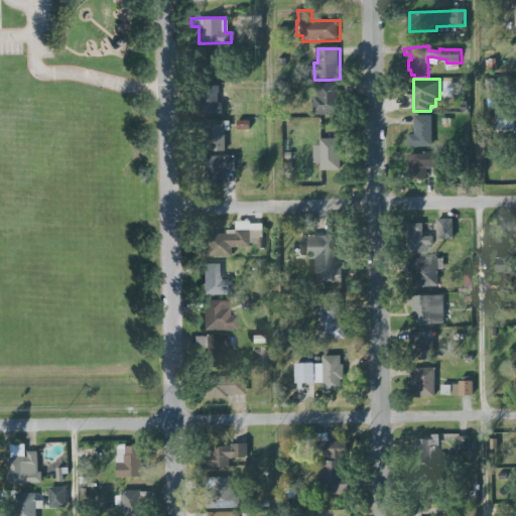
[(311,116),(337,115),(336,83),(315,83),(315,96),(311,96),(311,116)]
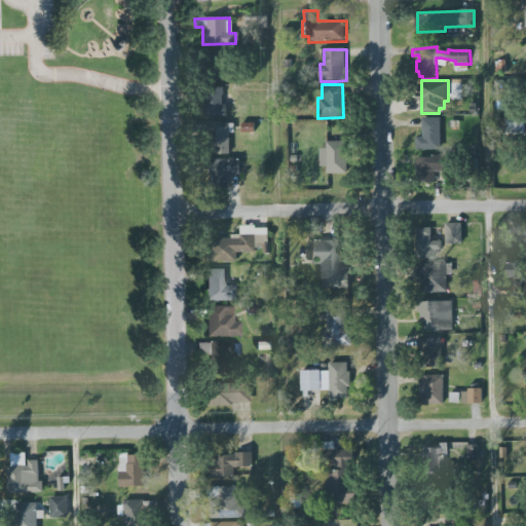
[(222,87),(201,87),(202,118),(222,117),(222,87)]
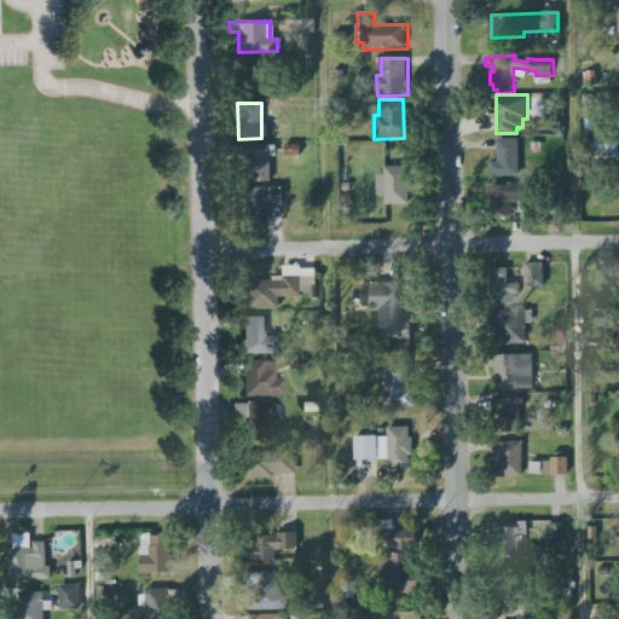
[(516,139),(495,139),(495,161),(487,162),(487,178),(518,177),(516,139)]
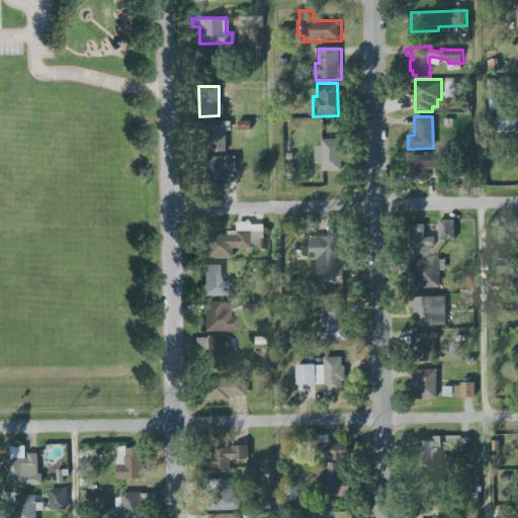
[(224,131),(229,131),(229,122),(204,121),(203,152),(224,152),(224,131)]
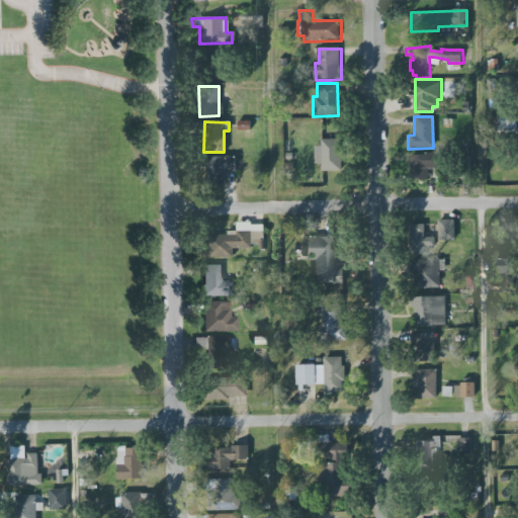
[(248,121),(236,121),(236,131),(248,130),(248,121)]
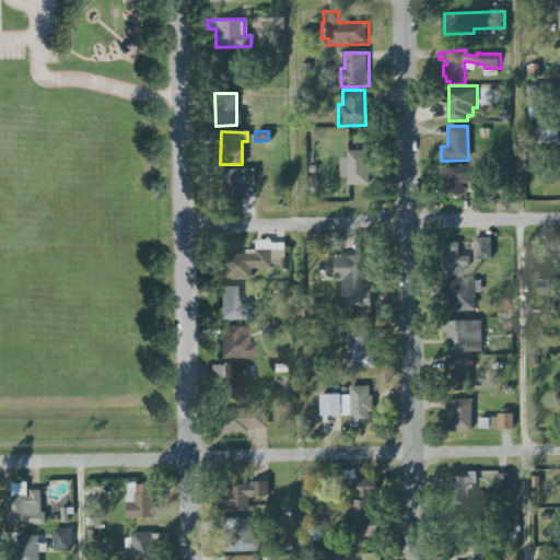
[(349,186),(371,186),(370,151),(349,152),(349,186)]
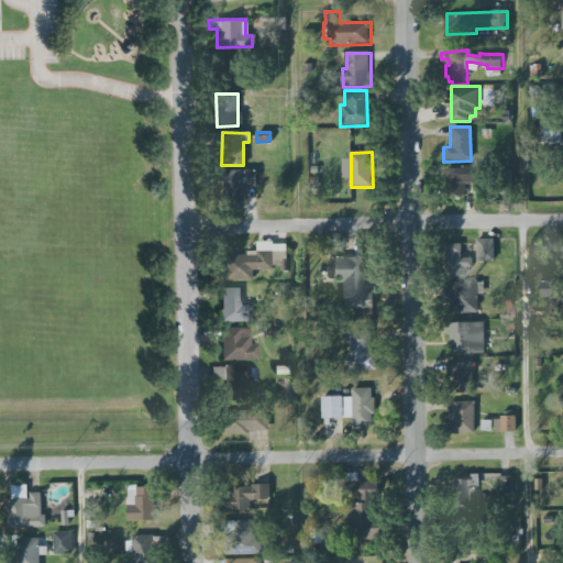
[(442,168),(443,196),(464,195),(464,184),(472,184),(472,167),(442,168)]
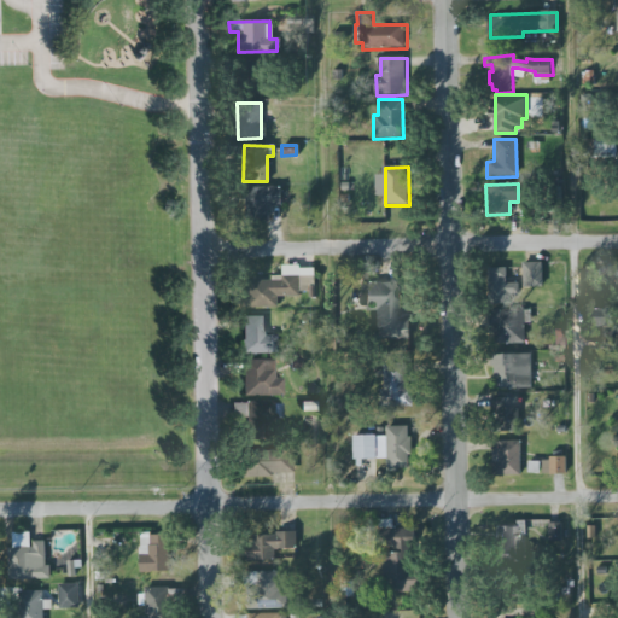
[(267,221),(267,205),(279,205),(279,186),(242,187),(242,222),(267,221)]
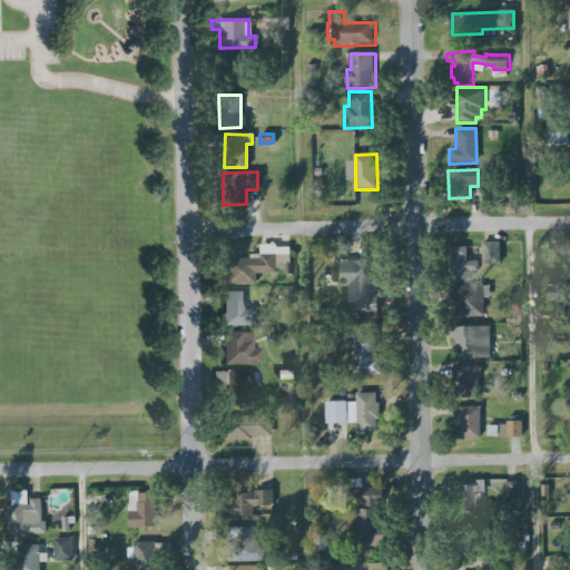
[(500,242),(481,243),(481,265),(500,265),(500,242)]
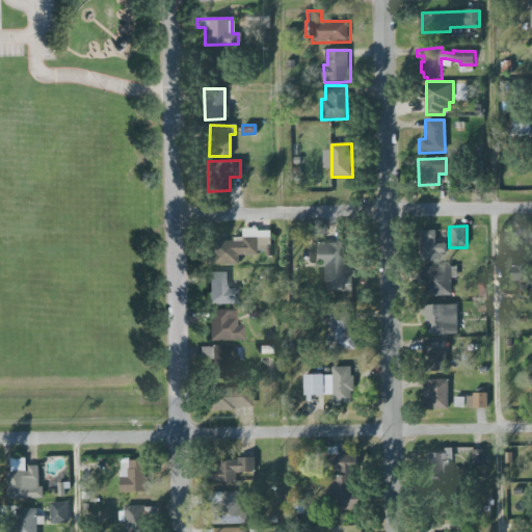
[(418,231),(419,257),(435,257),(435,231),(418,231)]
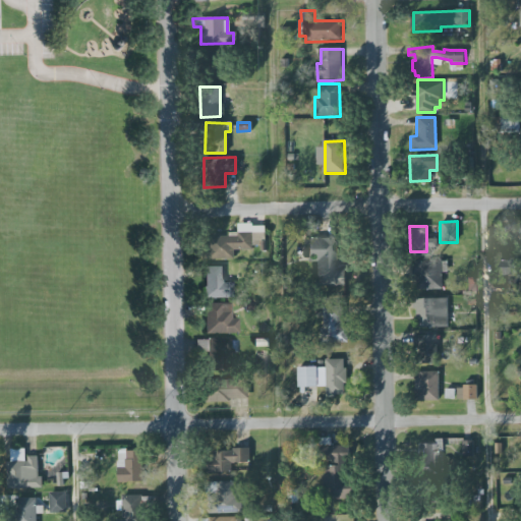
[(201,259),(233,259),(233,249),(259,248),(259,251),(265,251),(264,232),(226,233),(226,236),(209,237),(209,246),(200,246),(201,259)]
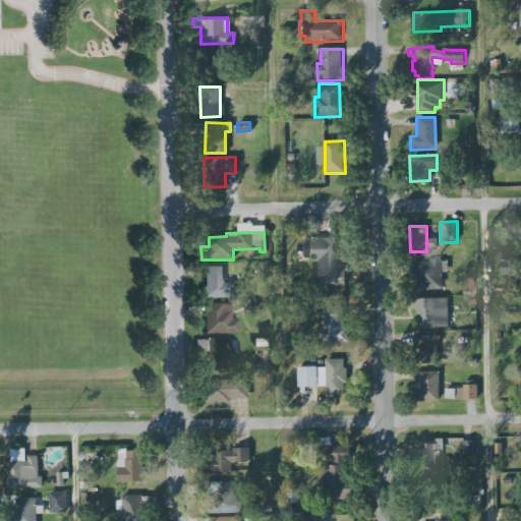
[(342,271),(333,271),(333,238),(302,238),(302,262),(313,262),(313,287),(342,287),(342,271)]
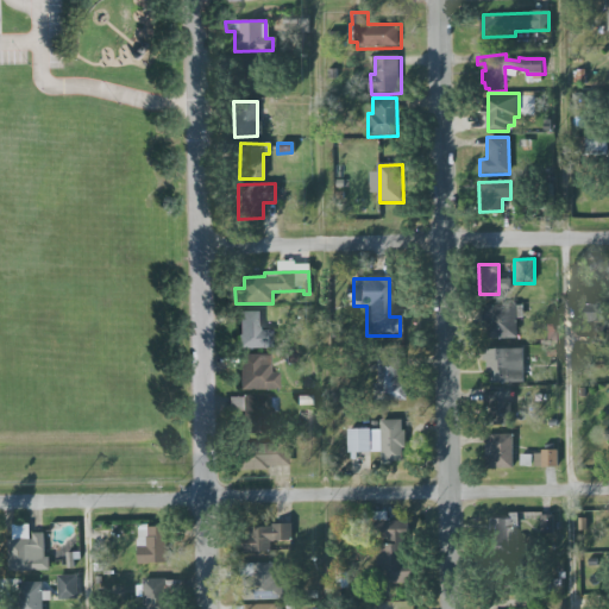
[(521,305),(477,306),(477,337),(512,336),(512,319),(521,319),(521,305)]
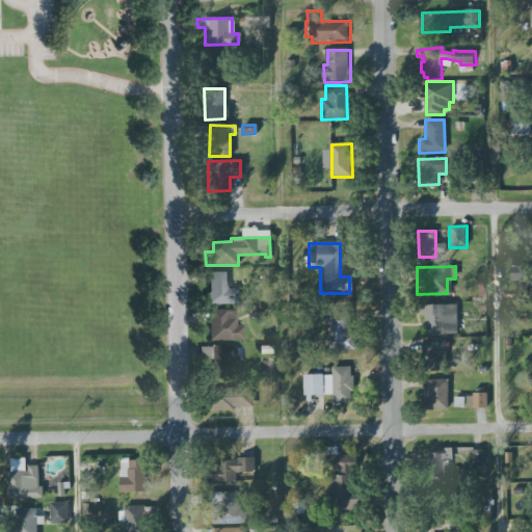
[(501,281),(516,281),(515,266),(500,266),(501,281)]
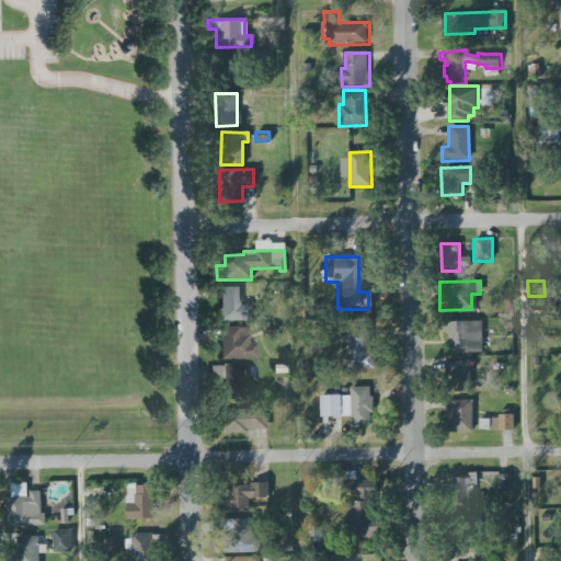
[(221,287),(241,287),(242,304),(252,304),(252,321),(221,321),(221,287)]
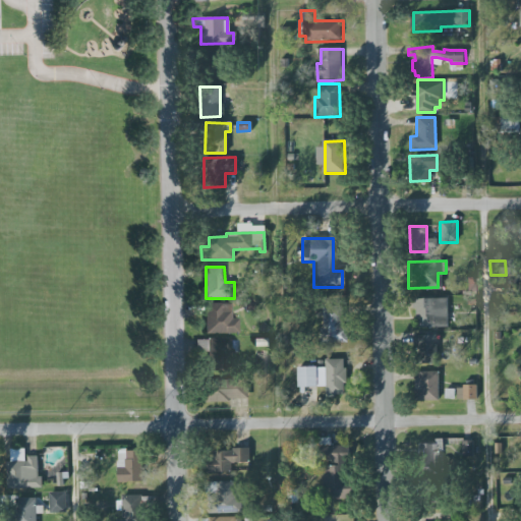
[(446,321),(446,299),(413,298),(412,320),(446,321)]
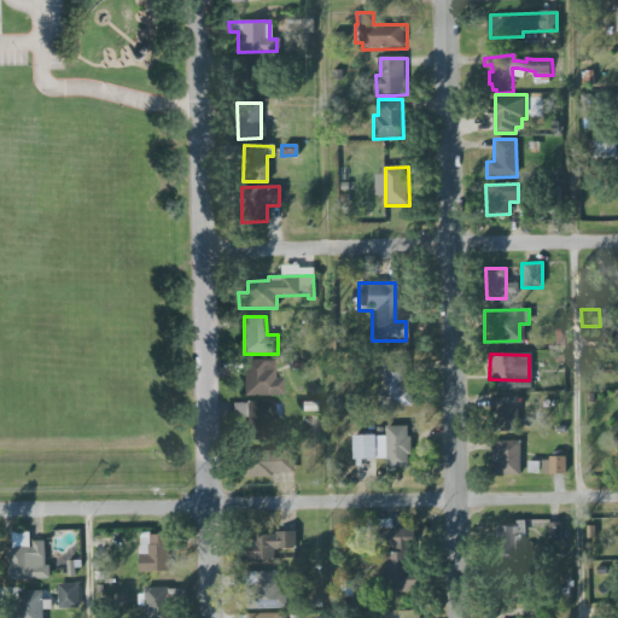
[(244,397),(286,397),(286,378),(278,378),(278,359),(244,359),(244,397)]
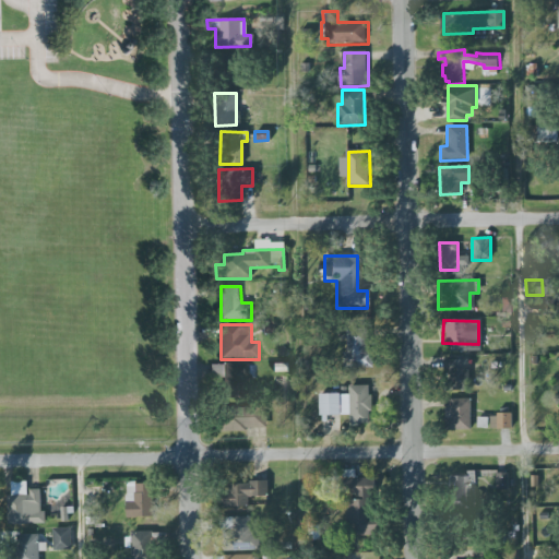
[(368,367),(368,333),(346,333),(345,367),(368,367)]
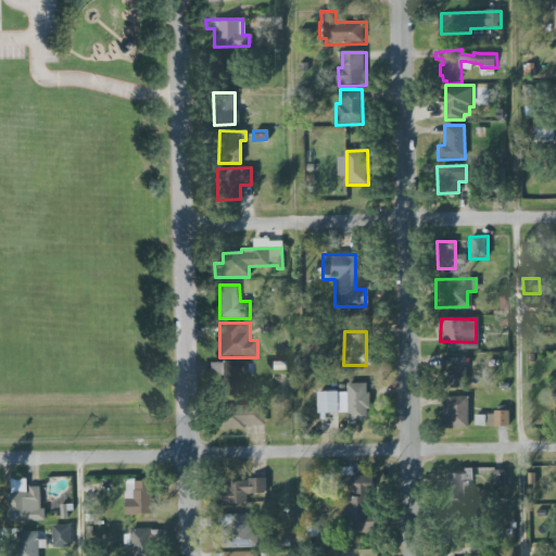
[(244,361),(218,361),(219,393),(244,392),(244,361)]
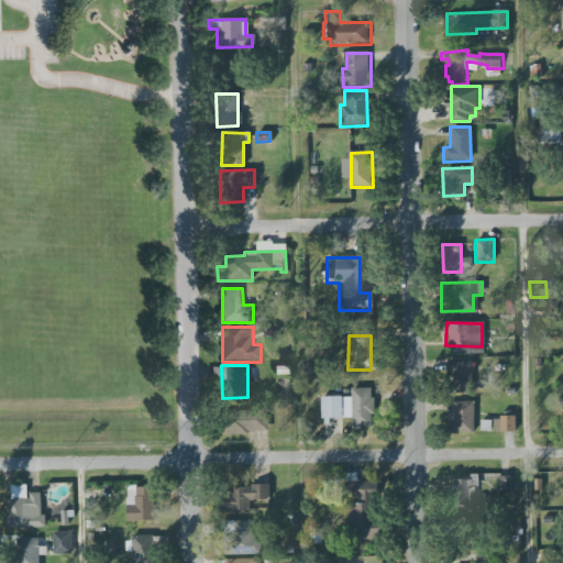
[(450,371),(451,393),(472,392),(471,370),(450,371)]
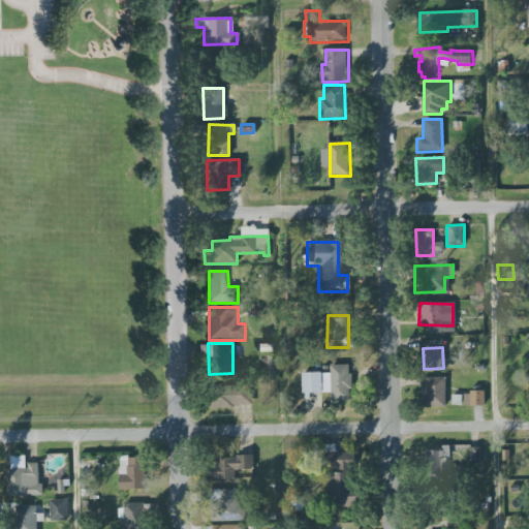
[(331,366),(351,365),(351,374),(354,374),(355,391),(352,391),(352,402),(333,403),(331,366)]
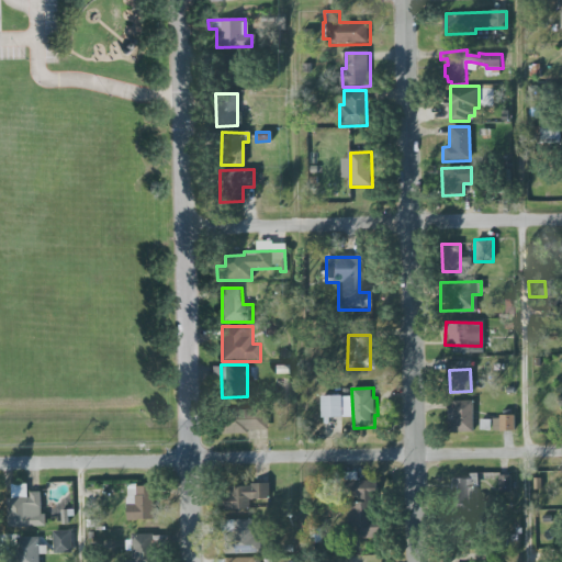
[(323,397),(344,397),(345,418),(324,419),(323,397)]
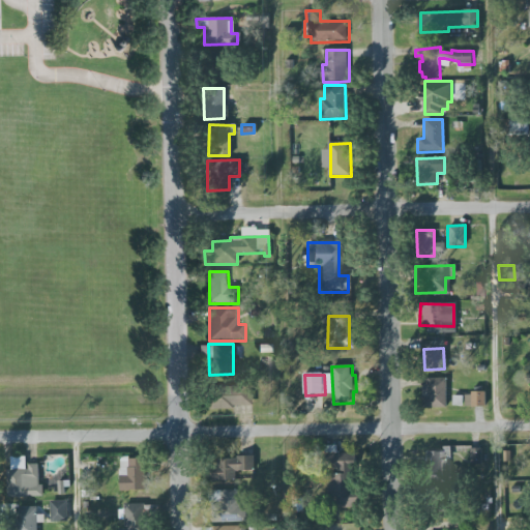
[(445,408),(445,378),(422,379),(422,408),(445,408)]
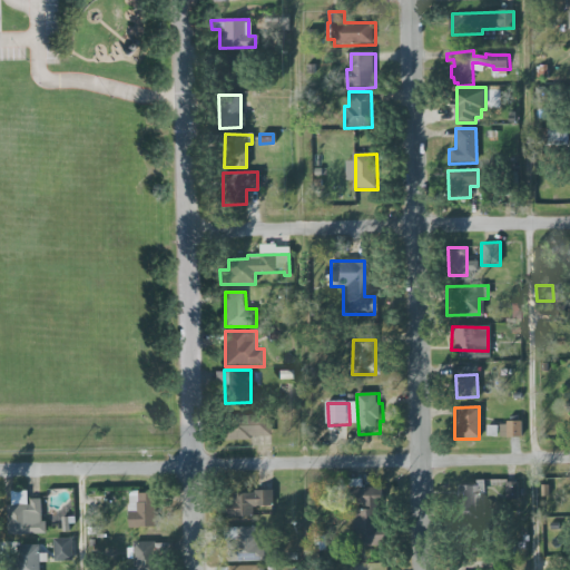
[(269,438),(269,416),(223,418),(223,439),(269,438)]
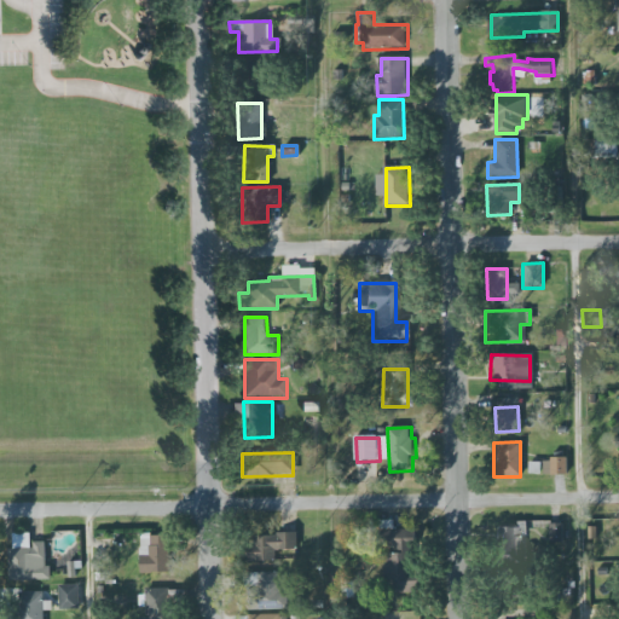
[(542,458),(542,475),(566,475),(566,458),(542,458)]
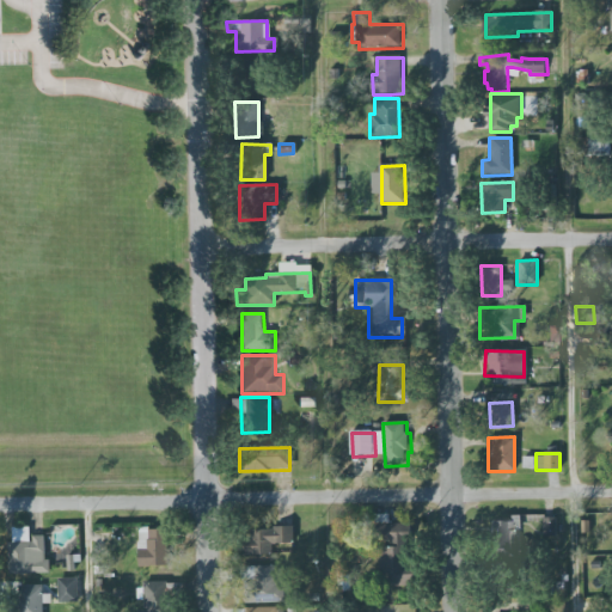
[(408,586),(408,567),(404,567),(404,524),(387,524),(387,514),(378,514),(378,586),(408,586)]
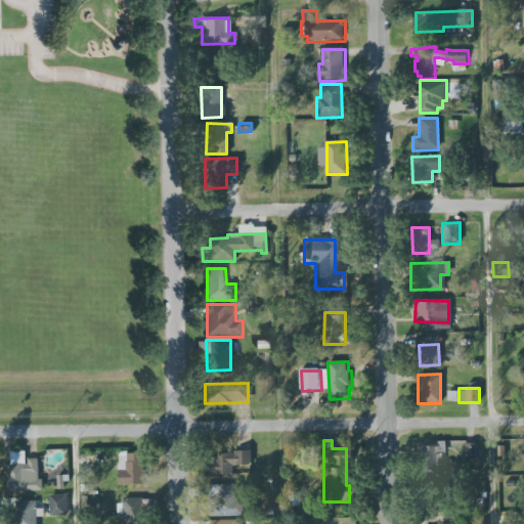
[(475,443),(463,444),(463,461),(475,460),(475,443)]
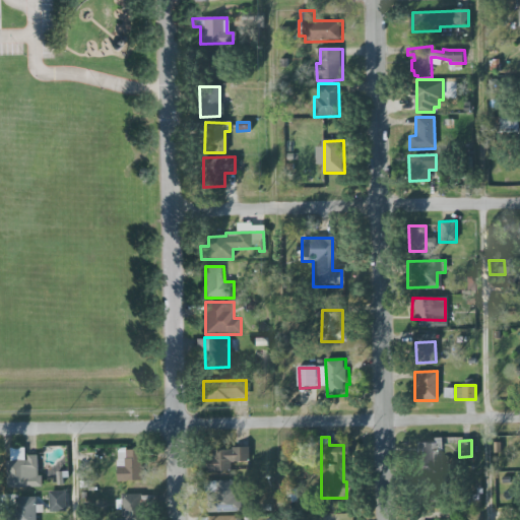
[(436,450),(440,450),(440,441),(416,442),(416,472),(436,471),(436,450)]
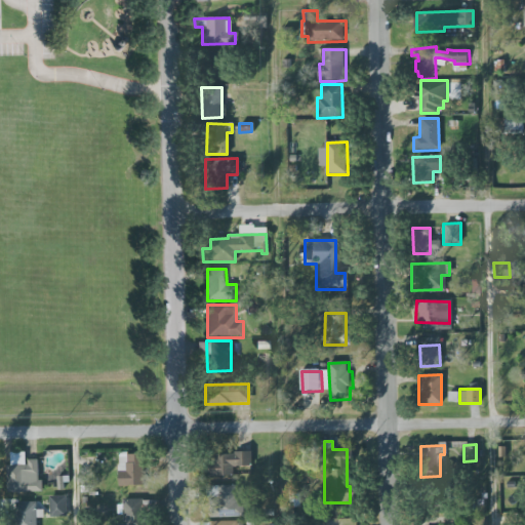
[(209,477),(233,475),(233,467),(251,466),(250,452),(208,454),(209,477)]
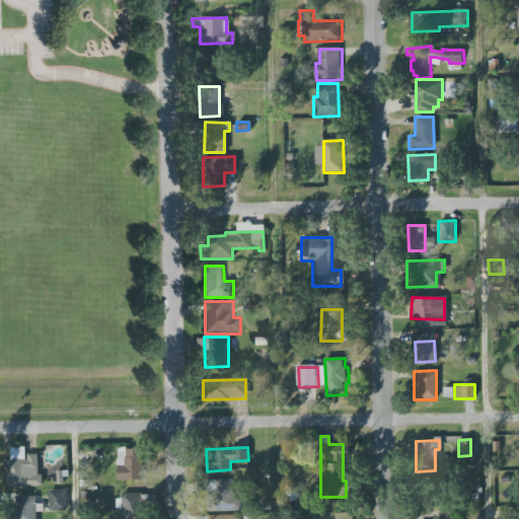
[(128,451),(144,451),(145,482),(120,483),(120,468),(127,467),(127,459),(129,459),(128,451)]
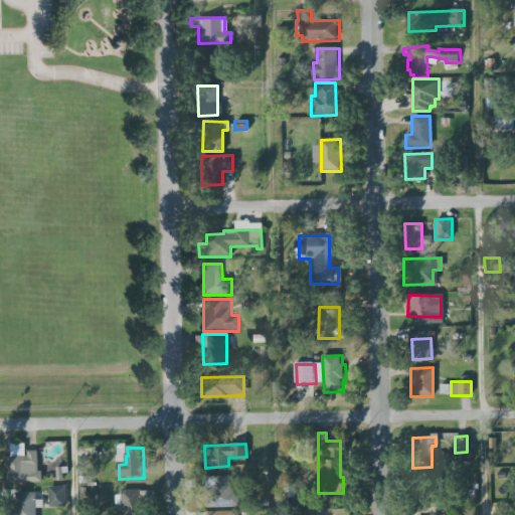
[(8,458),(9,485),(43,484),(43,473),(39,473),(39,453),(29,453),(29,458),(8,458)]
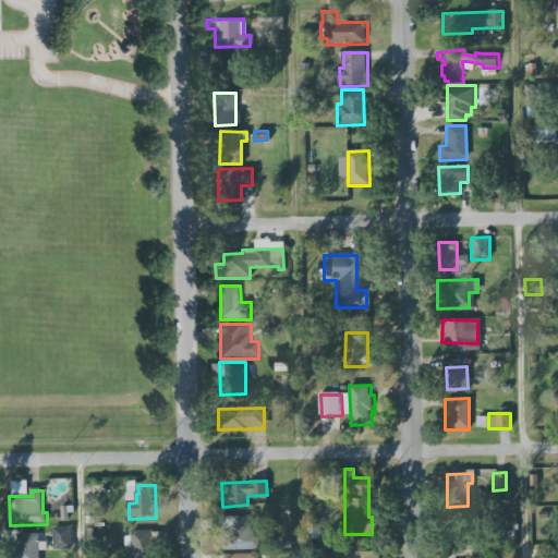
[(256,516),(227,517),(228,549),(256,549),(256,516)]
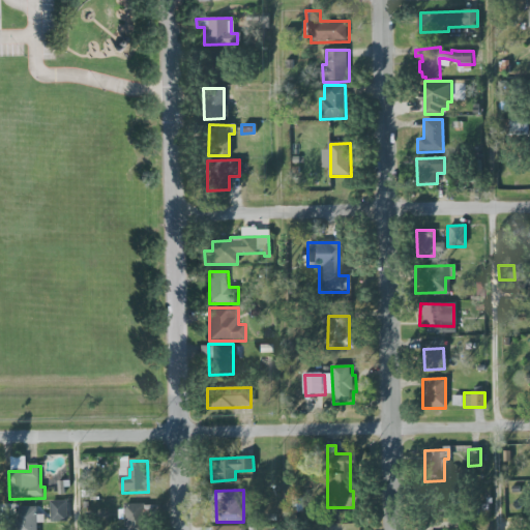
[(66,522),(66,501),(49,501),(49,522),(66,522)]
